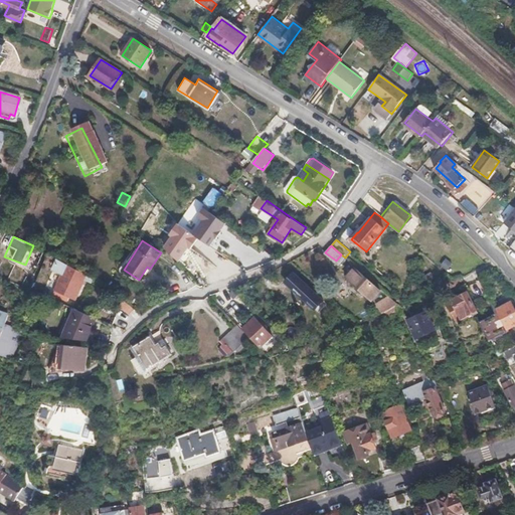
[(443,267),(450,271),(454,263),(448,259),(443,267)]
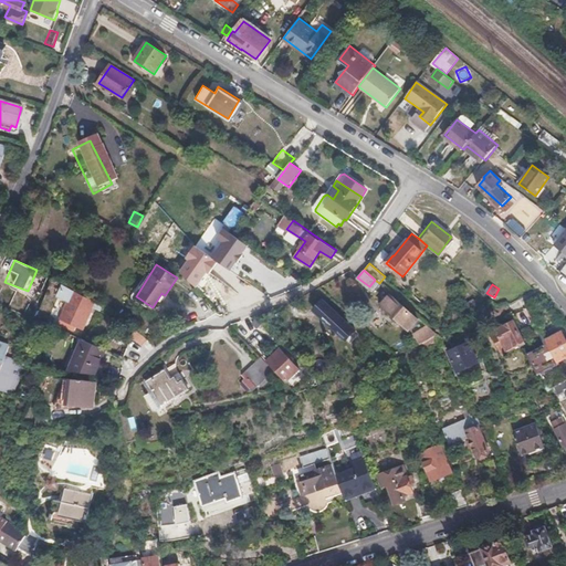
[(84,329),(93,308),(97,310),(100,303),(63,286),(59,297),(70,302),(63,320),(84,329)]
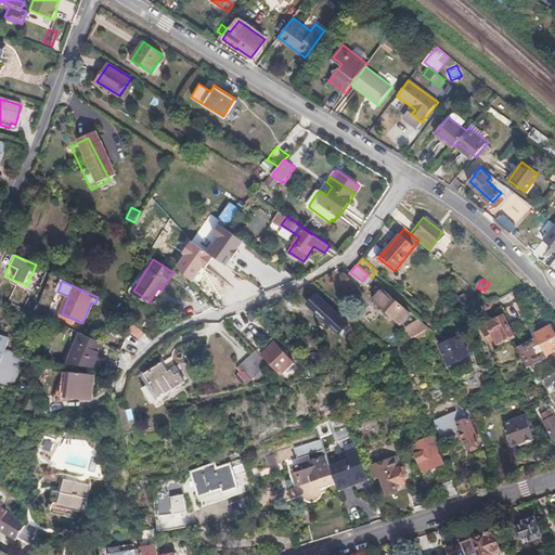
[(411,312),(402,305),(384,288),(375,299),(403,322),(411,312)]
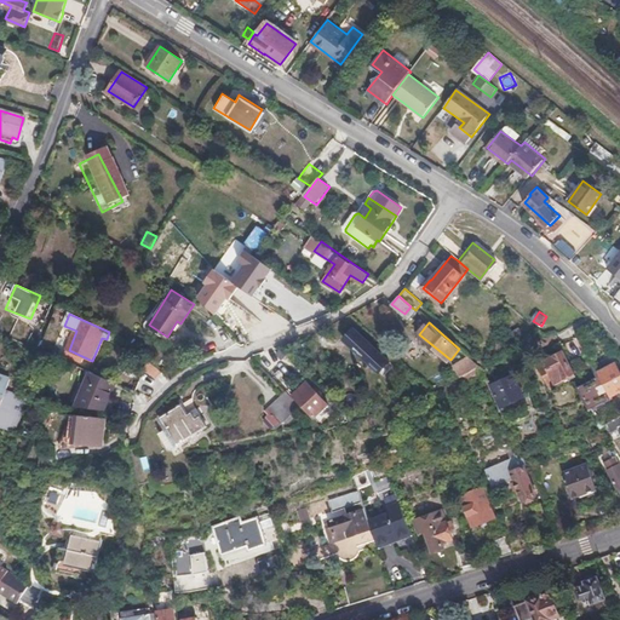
[(356,329),(346,340),(377,368),(386,357),(356,329)]
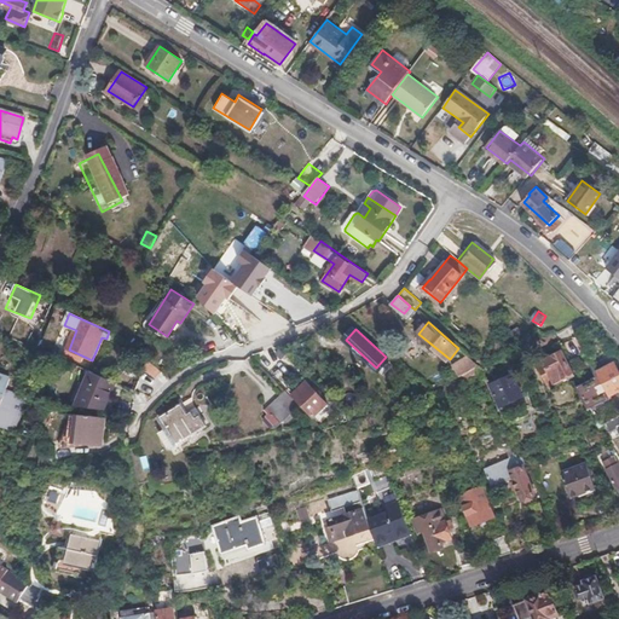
[(341,357),(350,347),(336,334),(322,351),(339,365),(343,359),(341,357)]
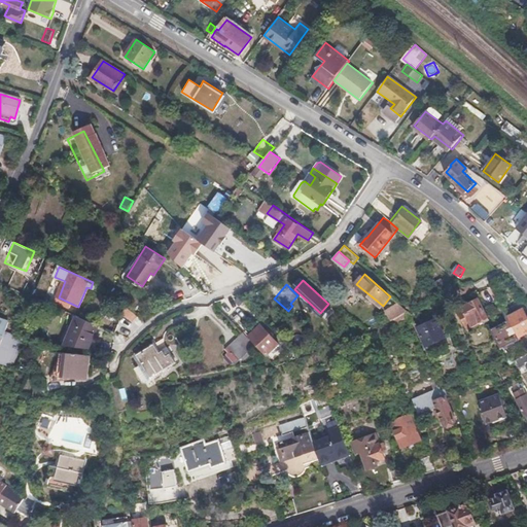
[(448,304),(459,295),(450,284),(440,292),(448,304)]
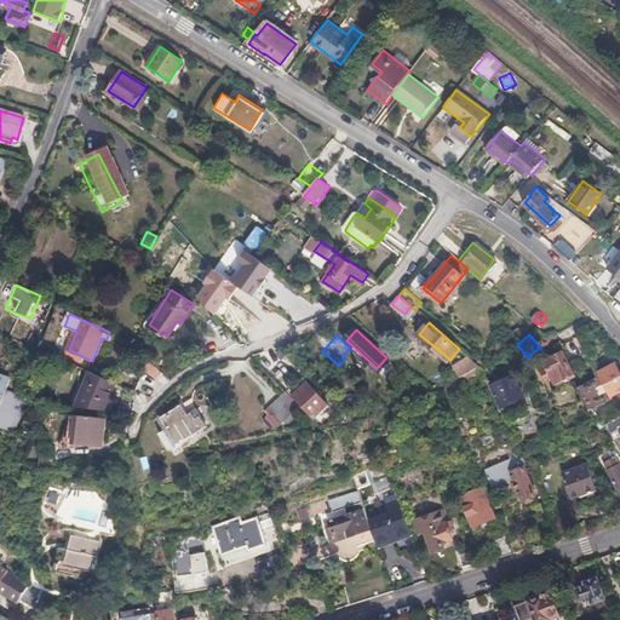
[(574,372),(564,352),(563,350),(538,363),(550,384),(574,372)]
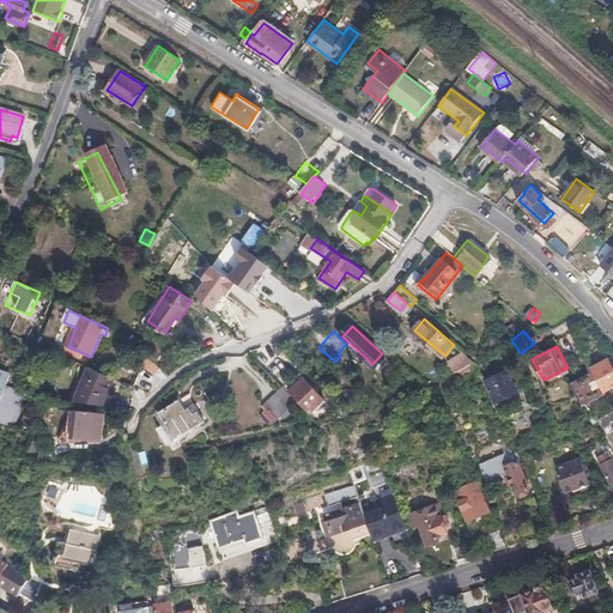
[(612,389),(612,359),(598,368),(610,392),(612,389)]
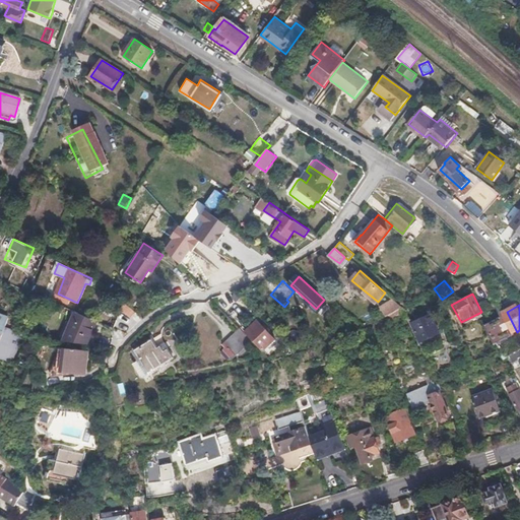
[(87,344),(98,320),(76,312),(64,341),(87,344)]
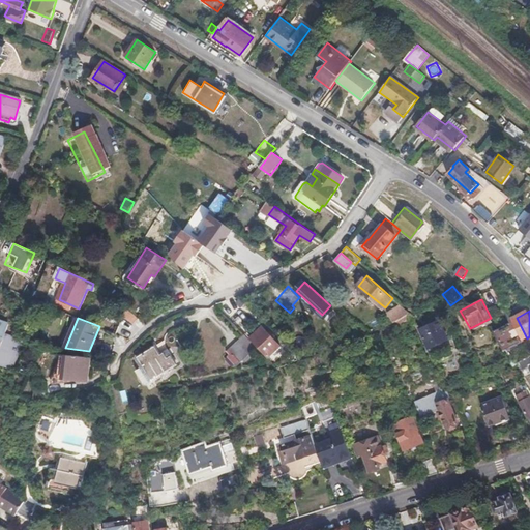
[(449,340),(440,321),(421,329),(431,349),(449,340)]
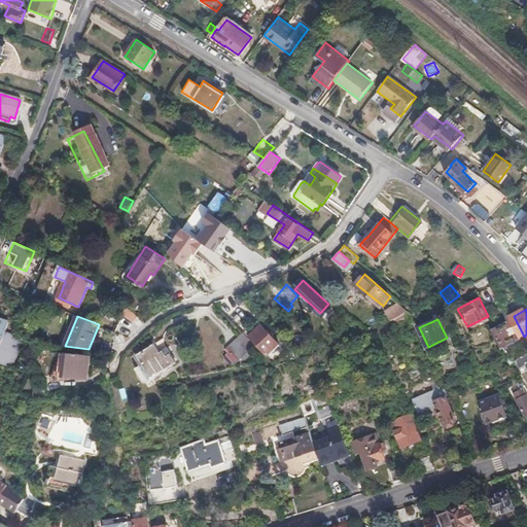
[(278,342),(258,322),(246,334),(247,335),(258,346),(266,354),(278,342)]
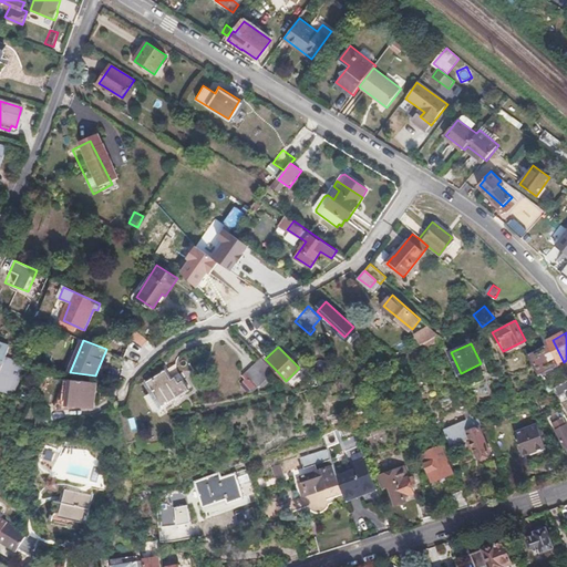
[(560,366),(549,347),(533,356),(544,375),(560,366)]
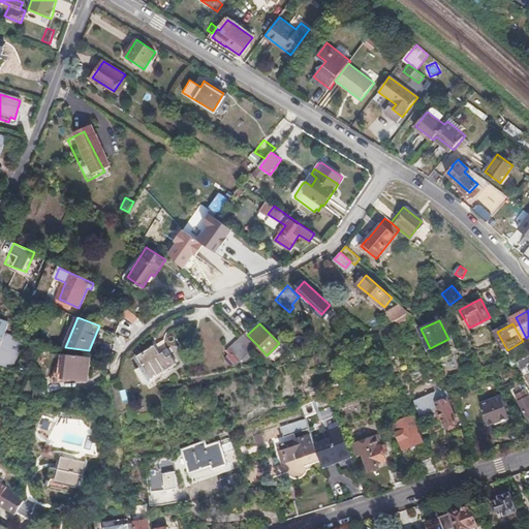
[(0,363),(9,367),(20,338),(0,330),(0,363)]
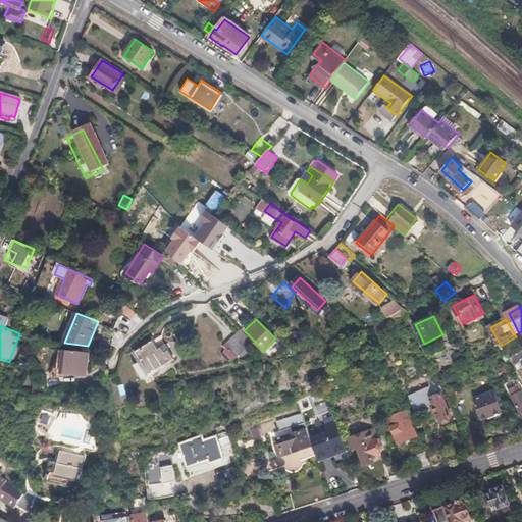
[(245,331),(240,336),(228,347),(240,358),(256,343),(245,331)]
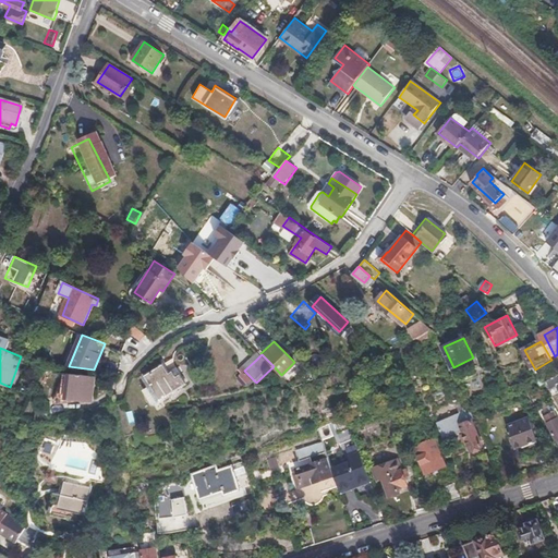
[(154,403),(187,384),(178,367),(169,373),(164,364),(145,375),(152,386),(145,389),(154,403)]
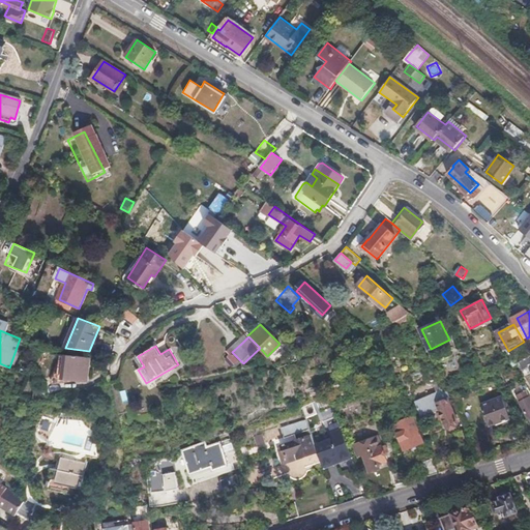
[(86,380),(88,356),(61,354),(59,378),(86,380)]
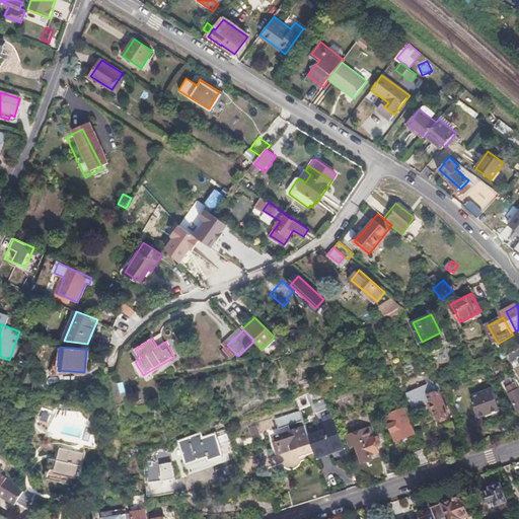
[(518,388),(515,381),(507,386),(518,410),(518,388)]
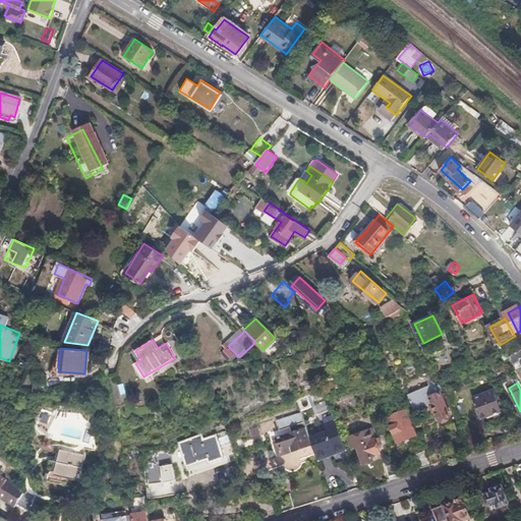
[(500,410),(494,391),(472,397),(479,417),(500,410)]
